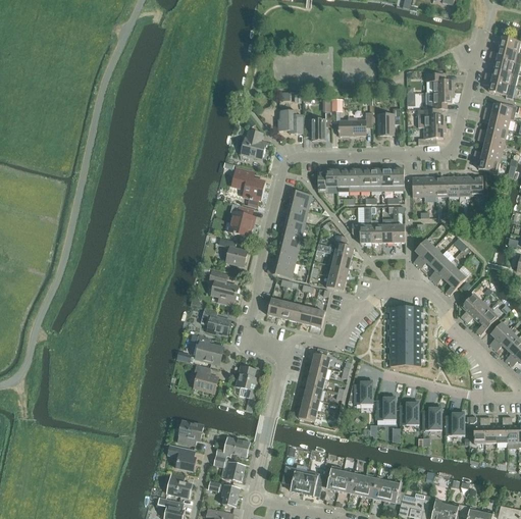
[(500,42),(499,47),(517,51),(520,41),(495,34),(492,40),(500,42)]
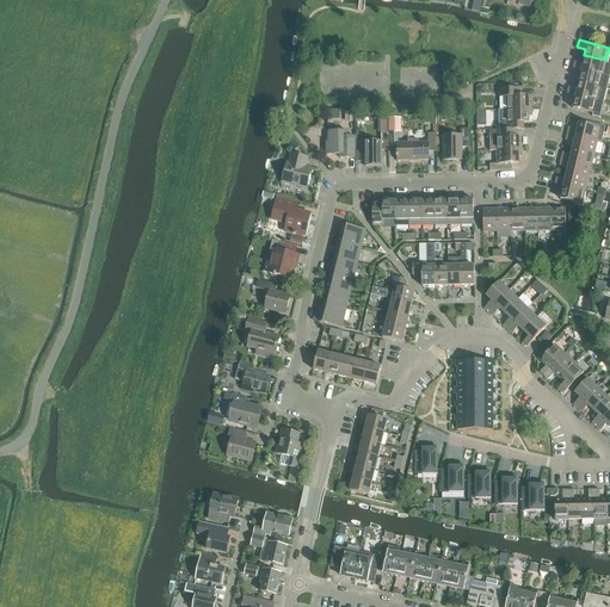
[(574,59),(573,66),(609,74),(609,69),(609,61),(605,61),(605,60),(584,55),(583,61),(574,59)]
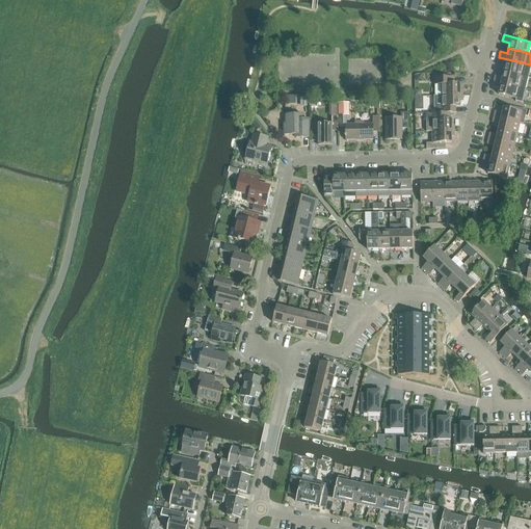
[(497,62),(498,62),(504,64),(503,70),(527,76),(530,64),(499,57),(497,62)]
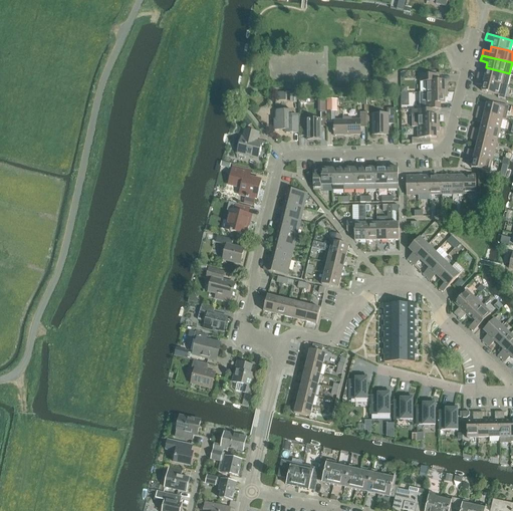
[(478,70),(477,76),(507,83),(509,73),(486,67),(485,72),(478,70)]
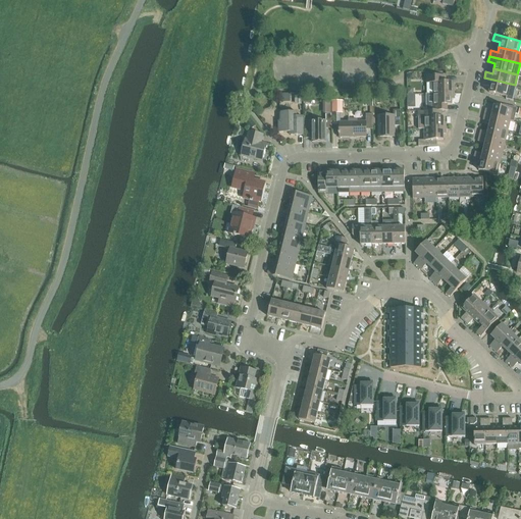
[(425,81),(426,81),(426,92),(431,92),(454,91),(454,86),(451,86),(451,80),(444,80),(444,73),(425,74),(425,81)]
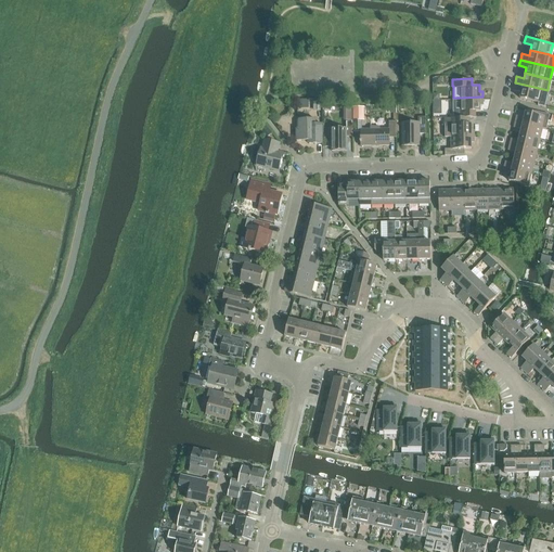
[(544,104),(548,90),(515,82),(513,88),(520,90),(519,95),(538,100),(537,103),(544,104)]
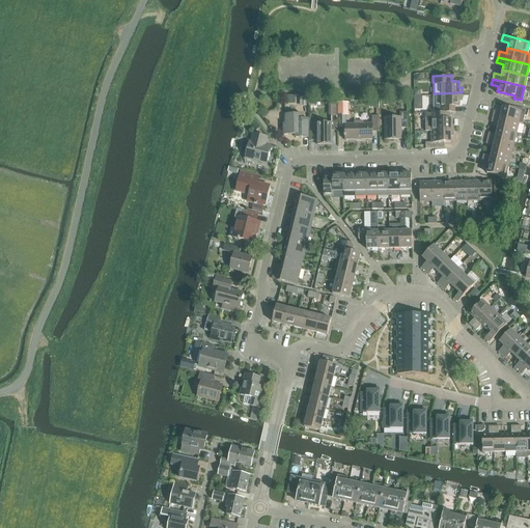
[(462,99),(462,92),(439,93),(440,105),(434,105),(434,111),(443,111),(449,111),(452,110),(452,105),(458,104),(458,99),(462,99)]
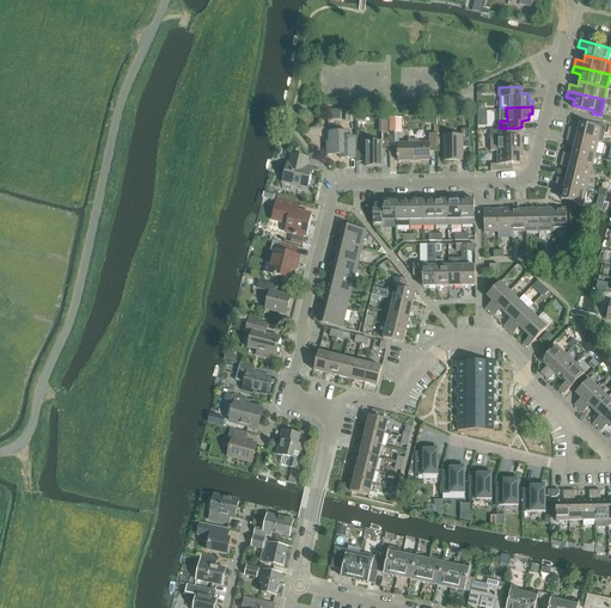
[(398,115),(389,115),(389,129),(398,129),(398,115)]
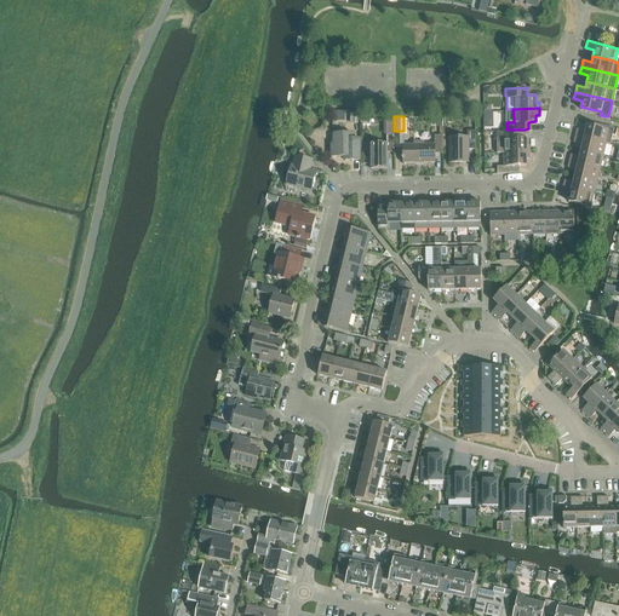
[(585,128),(580,127),(577,126),(574,133),(606,140),(609,142),(613,126),(597,121),(596,125),(586,122),(585,128)]
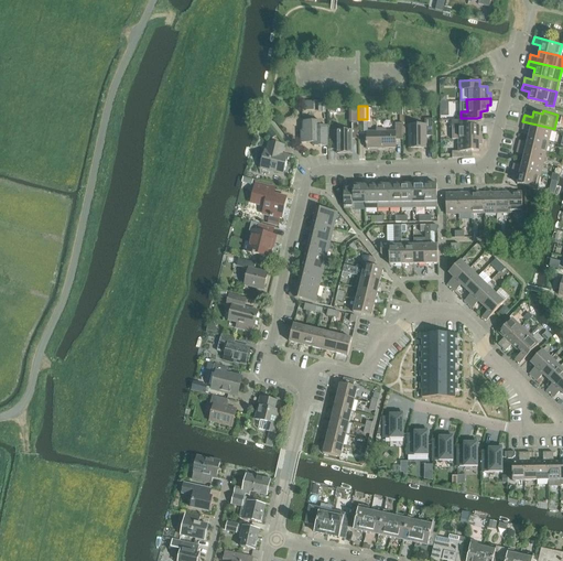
[(432,133),(432,116),(424,116),(424,122),(409,122),(409,146),(424,144),(424,133),(432,133)]
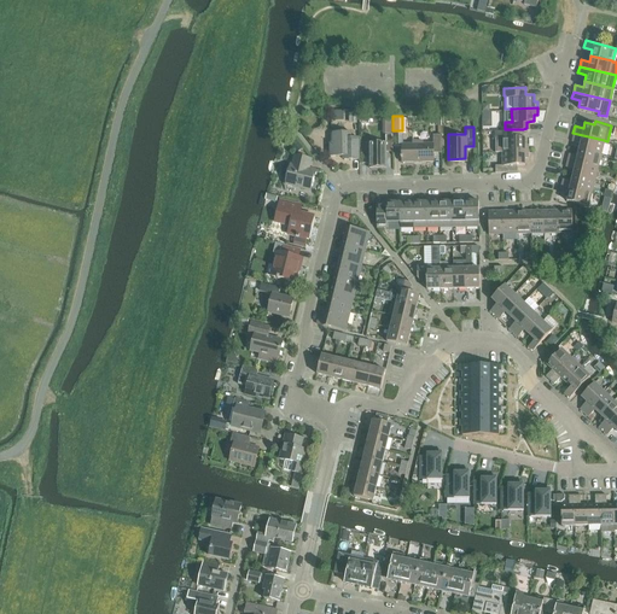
[(332,130),(329,130),(330,140),(330,155),(343,153),(343,157),(350,157),(358,157),(358,140),(358,135),(350,135),(350,129),(332,130)]
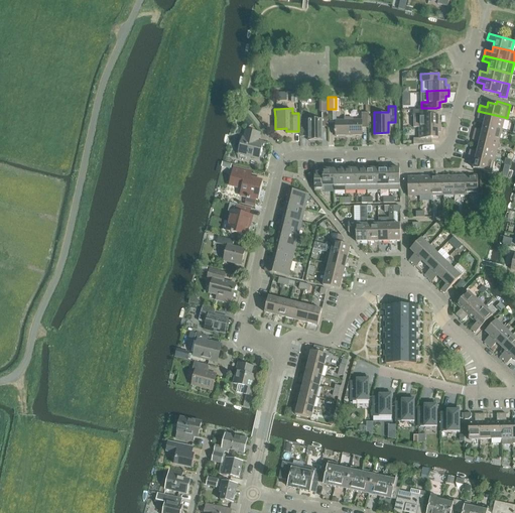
[(436,114),(436,108),(430,108),(421,108),(412,108),(412,125),(418,125),(439,125),(439,119),(437,119),(437,114),(436,114)]
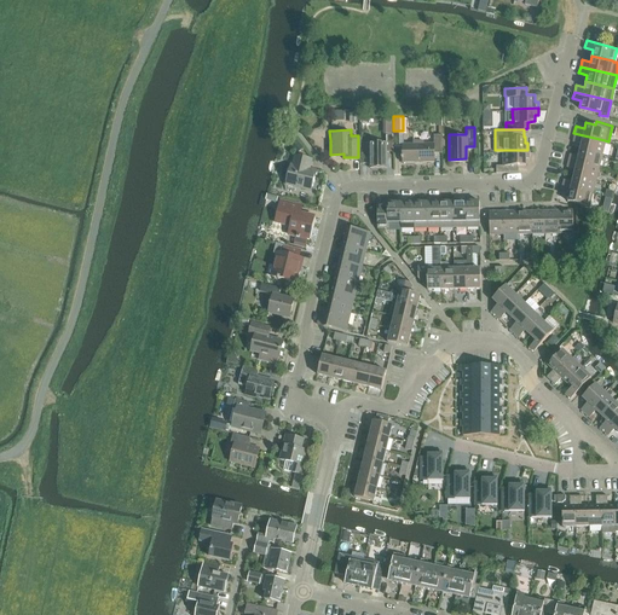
[(393,149),(392,132),(385,132),(385,139),(369,140),(369,166),(386,166),(386,149),(393,149)]
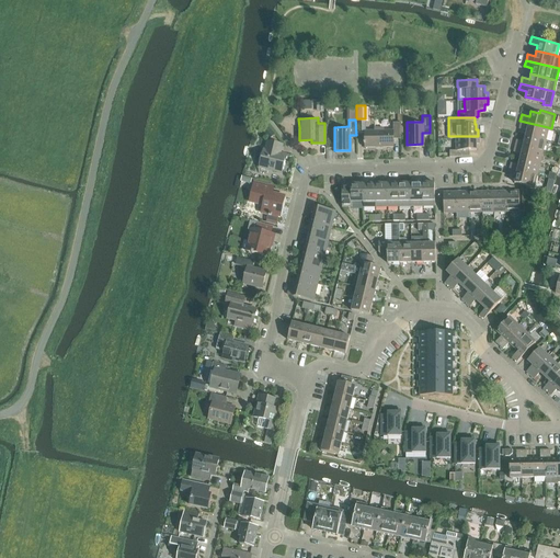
[(400,136),(400,120),(392,120),(392,128),(383,128),(383,125),(374,126),(374,128),(364,128),(364,145),(392,145),(392,136),(400,136)]
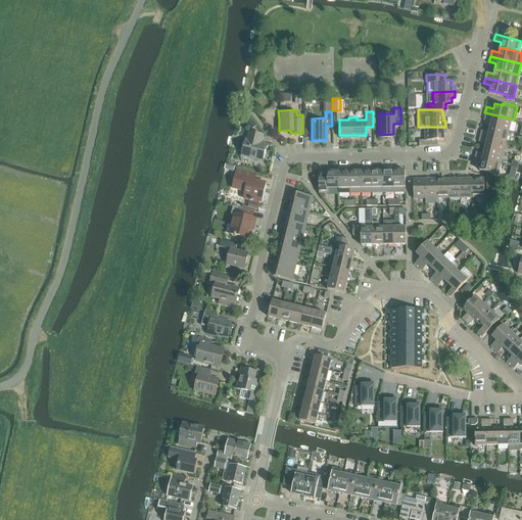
[(483,117),(489,120),(490,120),(489,125),(508,130),(511,119),(484,112),(483,117)]
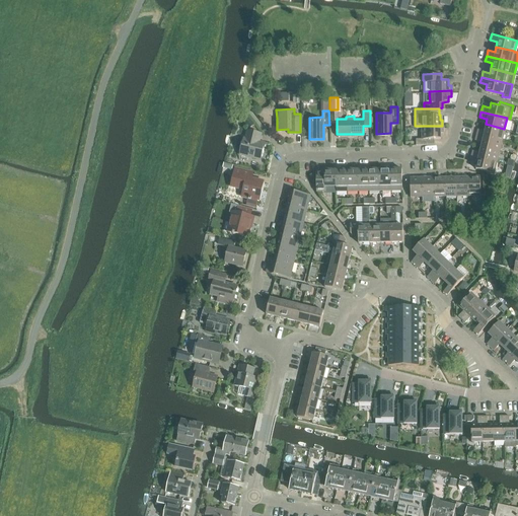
[(486,124),(486,125),(485,129),(477,127),(475,133),(501,139),(504,129),(486,124)]
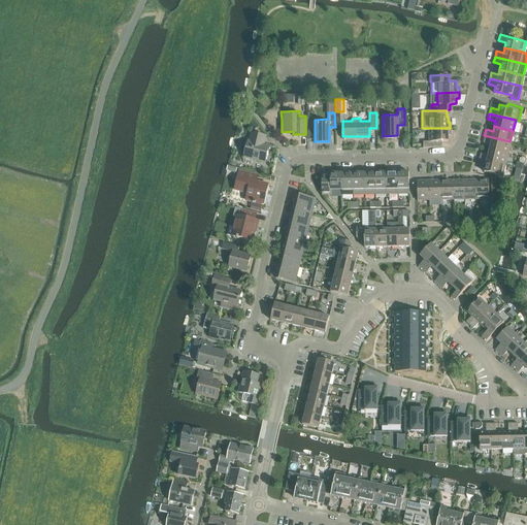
[(451,133),(450,128),(428,128),(428,139),(422,139),(422,145),(440,145),(440,139),(448,139),(448,133),(451,133)]
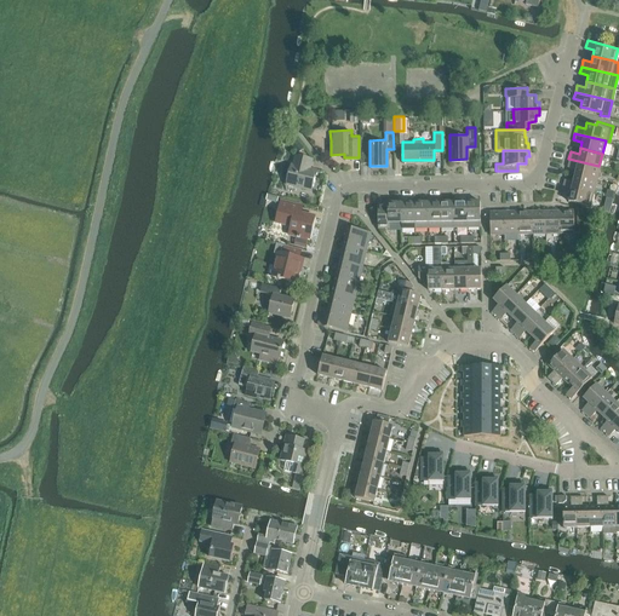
[(286,182),(310,188),(315,168),(307,166),(309,156),(294,153),(292,162),(291,162),(286,182)]
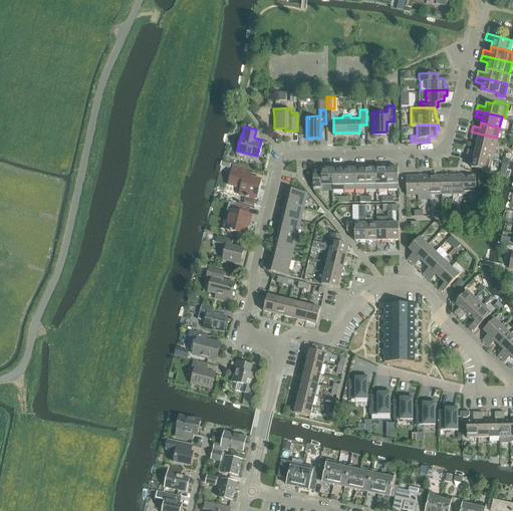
[(494,149),(496,138),(471,132),(470,137),(477,139),(476,144),(494,149)]
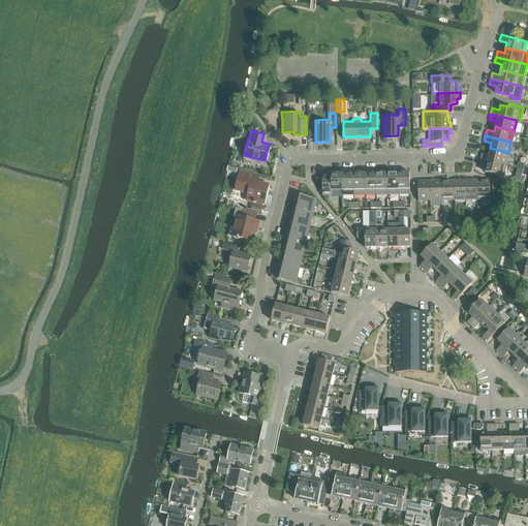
[(482,151),(479,157),(505,163),(508,153),(490,148),(489,153),(482,151)]
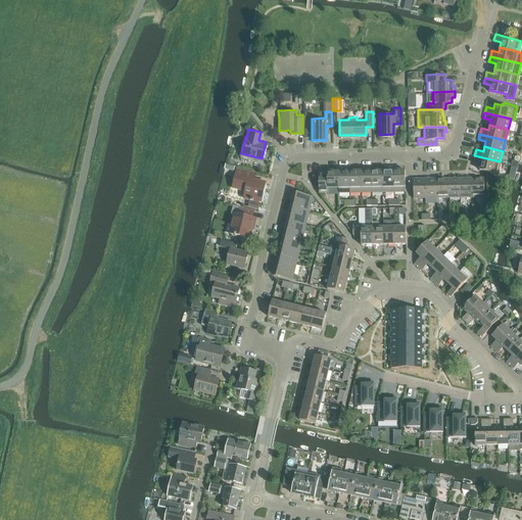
[(479,168),(489,171),(497,173),(500,161),(474,155),(473,160),(480,162),(479,168)]
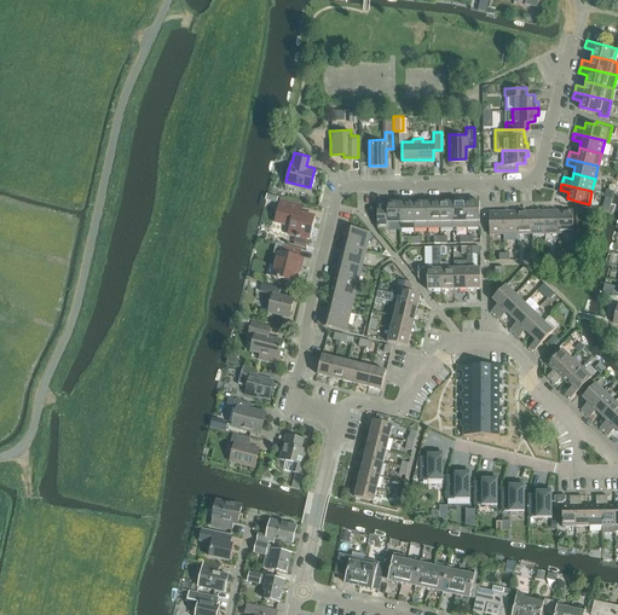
[(304,244),(306,236),(307,237),(312,216),(298,213),(300,203),(279,197),(275,219),(290,222),(288,232),(293,233),(292,242),(304,244)]
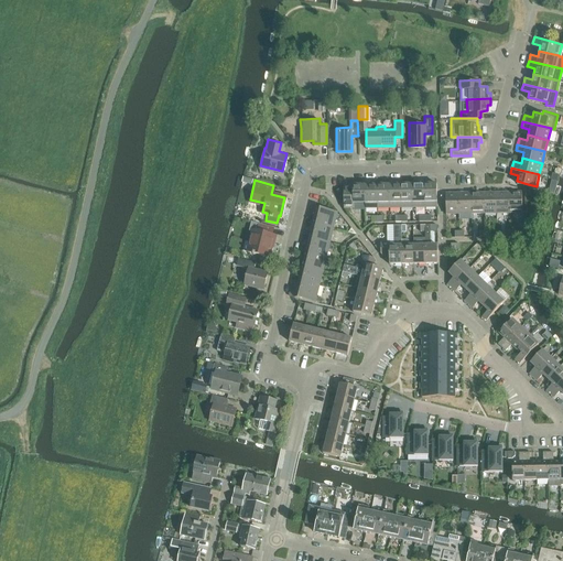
[(436,200),(435,181),(423,182),(424,200),(436,200)]
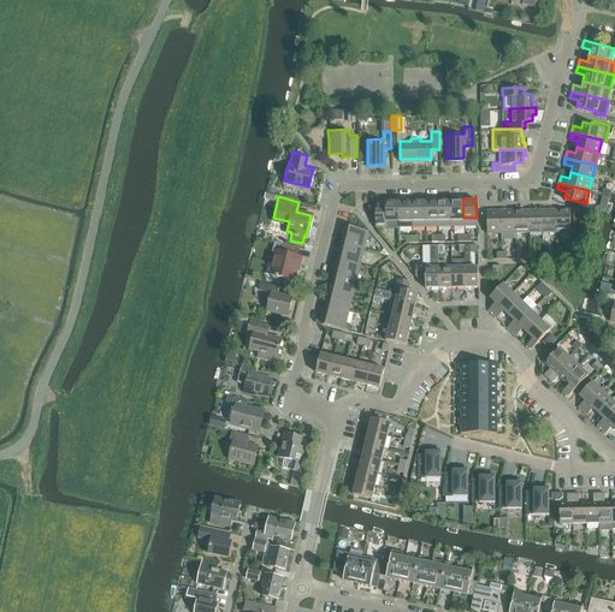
[(384,201),(374,201),(374,224),(385,224),(385,219),(398,219),(397,198),(384,198),(384,201)]
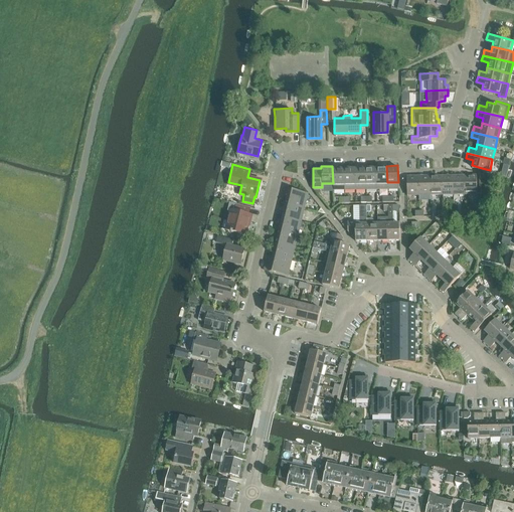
[(333,183),(343,182),(343,166),(332,166),(333,183)]
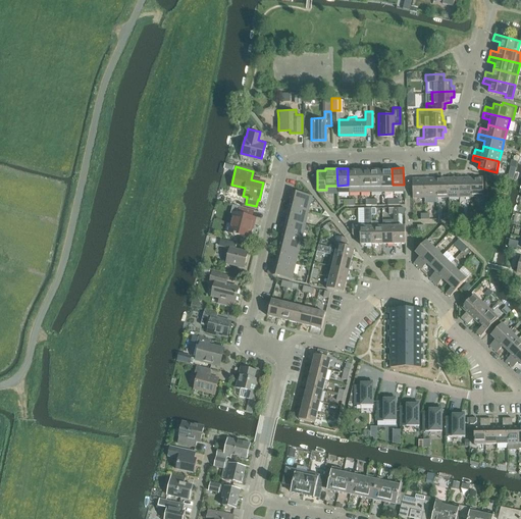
[(348,185),(359,185),(359,168),(348,168),(348,185)]
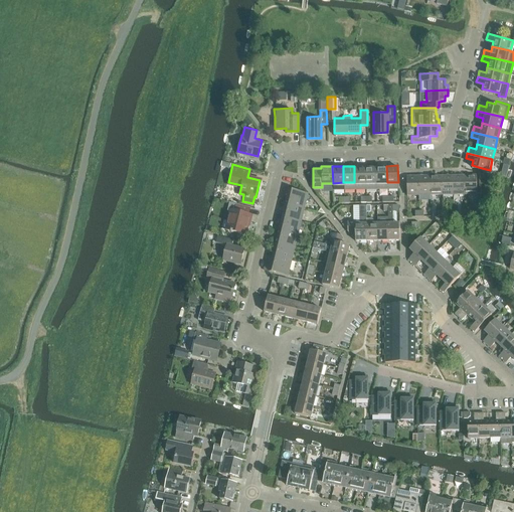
[(354,166),(354,182),(365,182),(365,166),(354,166)]
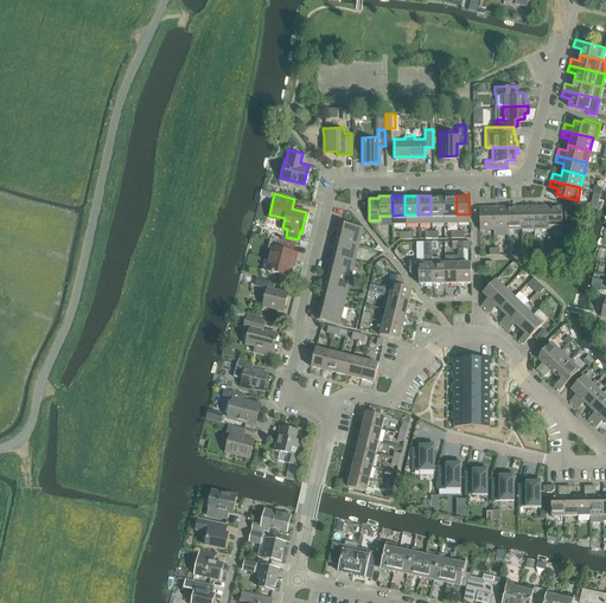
[(431,215),(444,215),(444,196),(431,196),(431,215)]
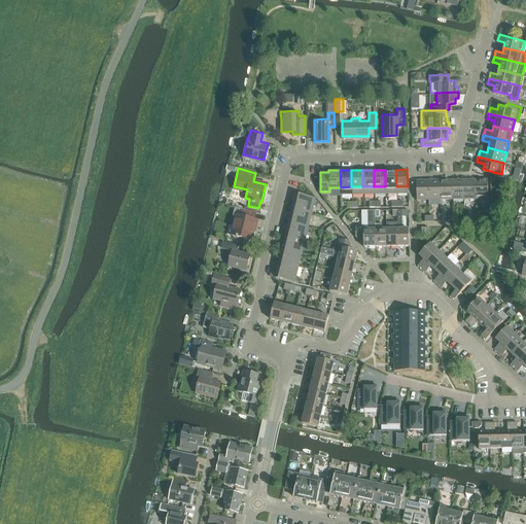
[(385,186),(396,186),(395,170),(385,170),(385,186)]
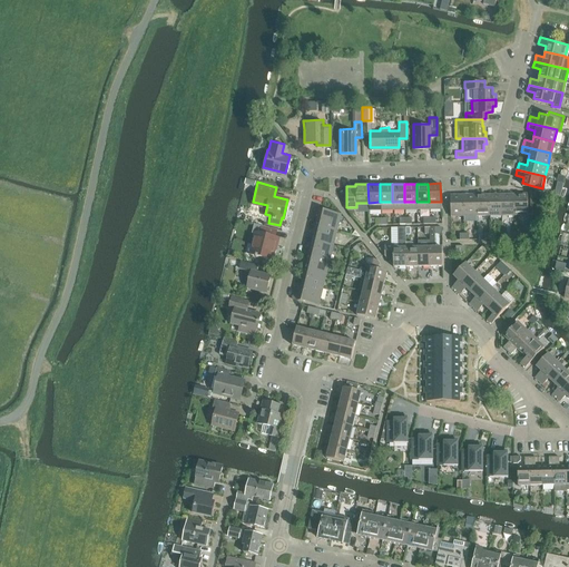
[(488,193),(489,213),(501,213),(501,192),(488,193)]
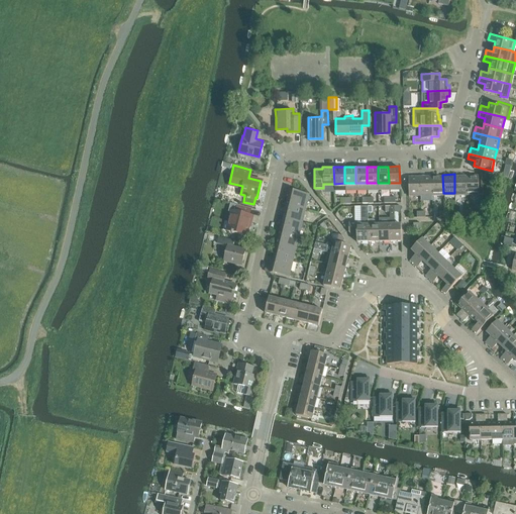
[(454,193),(466,193),(466,174),(454,174),(454,193)]
